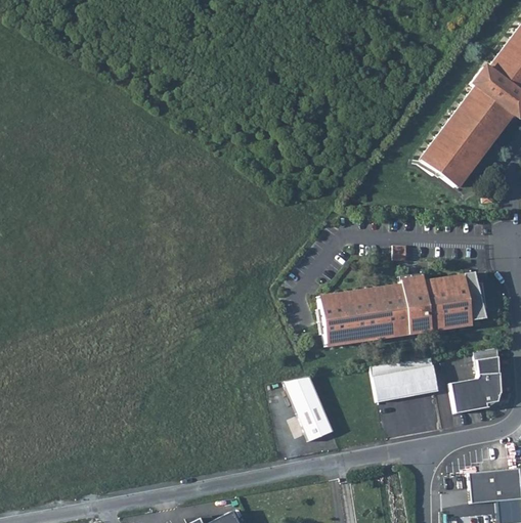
[(474,86),(419,160),(454,186),(509,114),(520,99),(520,24),(487,70),(482,66),(470,83),(474,86)]
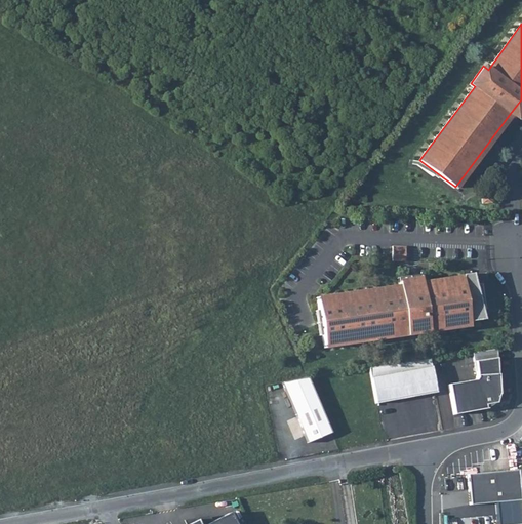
[(521,99),(510,114),(515,117),(521,108),(521,99)]
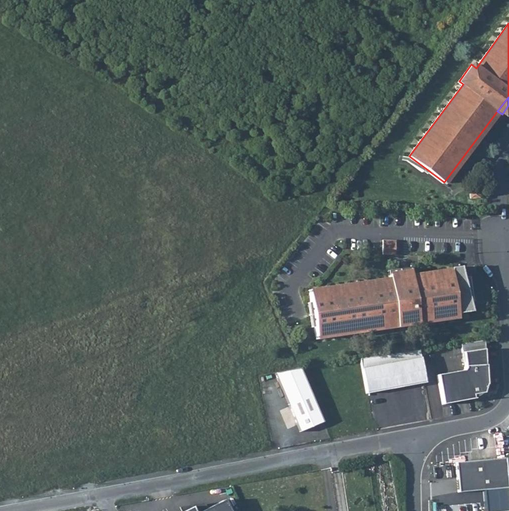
[(385,240),(385,253),(397,254),(398,240),(385,240)]
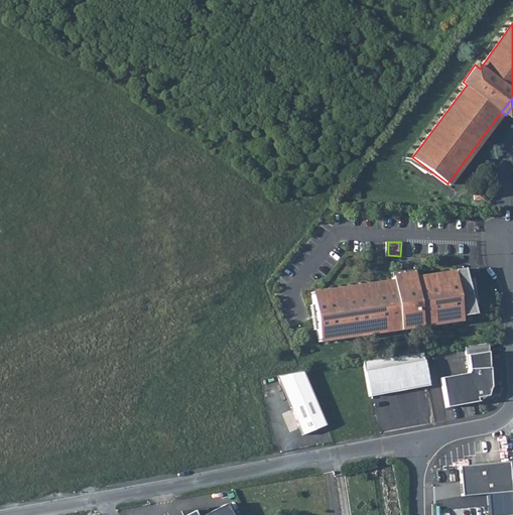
[(314,295),(321,339),(401,327),(401,330),(423,326),(422,324),(463,317),(463,315),(477,313),(466,268),(456,270),(457,273),(416,279),(416,276),(405,277),(404,274),(393,276),(394,282),(314,295)]
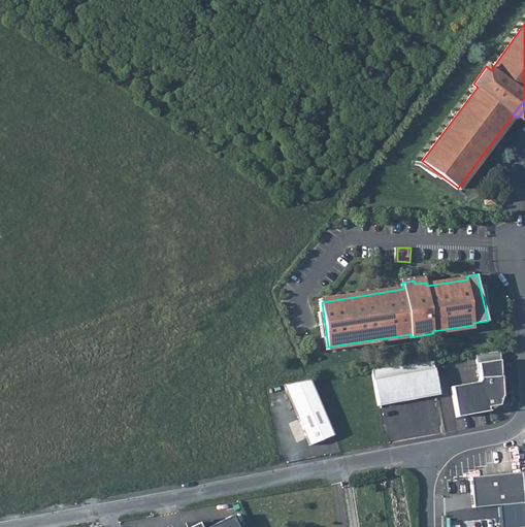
[(454,386),(459,417),(491,410),(490,406),(501,404),(504,396),(503,377),(504,377),(502,351),(478,354),(480,373),(481,373),(482,380),(481,382),(454,386)]
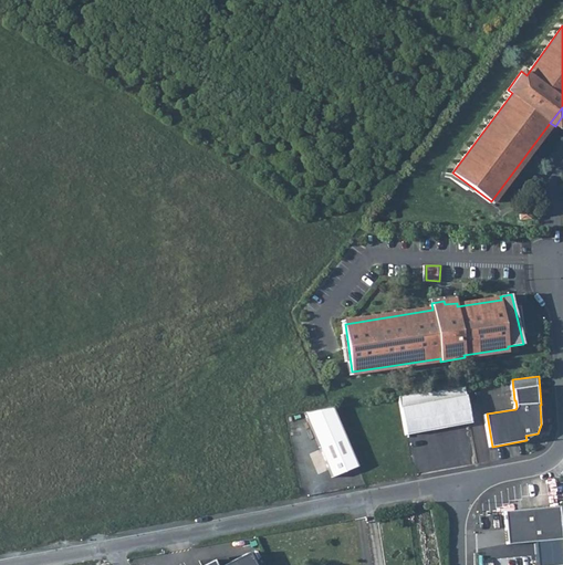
[(402,396),(408,433),(473,422),(467,387),(402,396)]
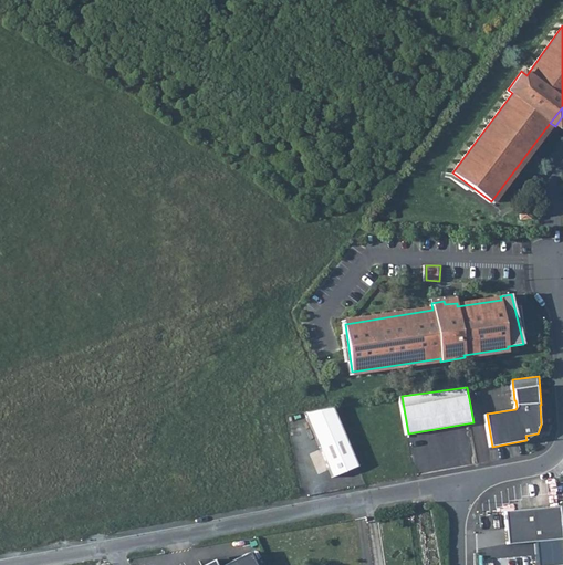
[(336,408),(306,412),(334,477),(360,466),(336,408)]
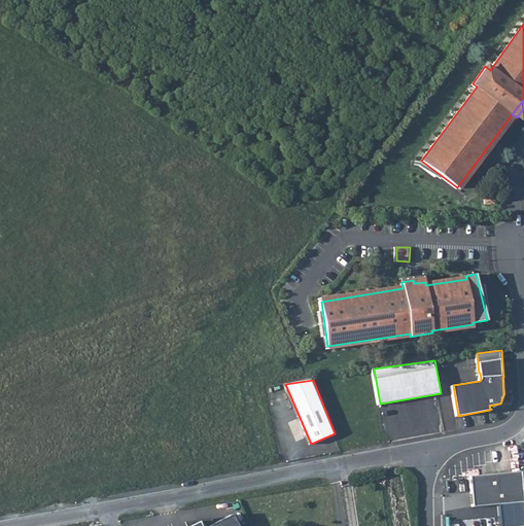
[(472,476),(475,506),(523,501),(523,470),(472,476)]
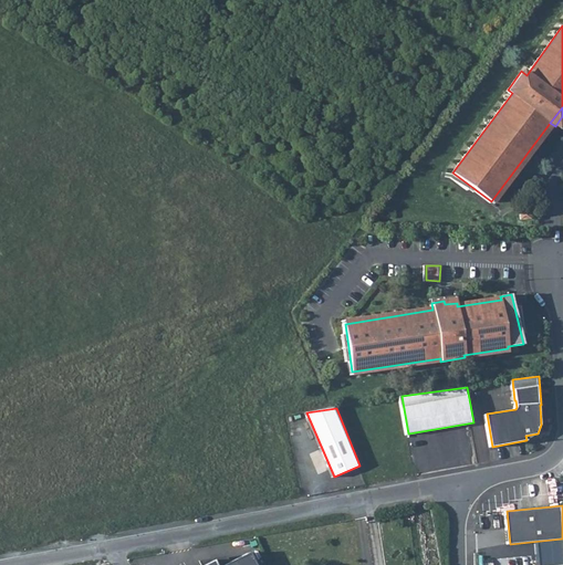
[(214,558),(200,564),(254,564),(248,552),(214,558)]
